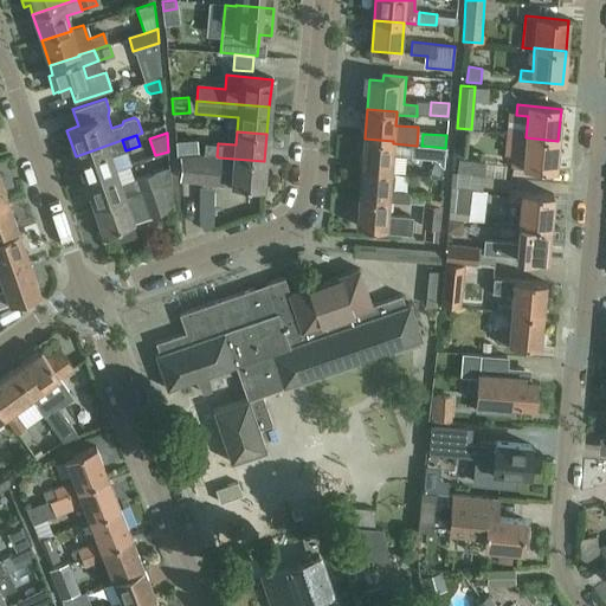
[(558,141),(526,137),(524,159),(513,158),(511,168),(555,173),(558,141)]
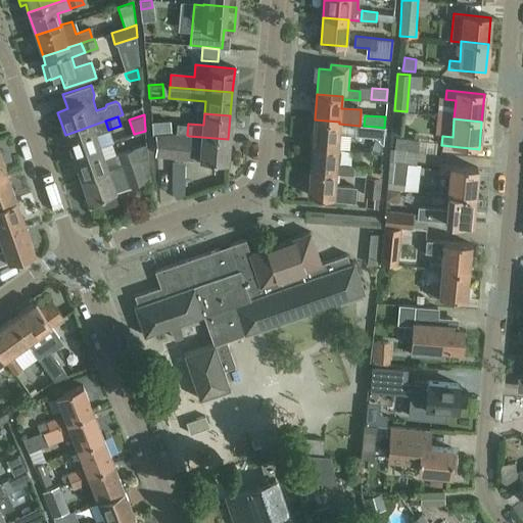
[(315,120),(313,145),(337,147),(338,135),(375,138),(376,127),(364,126),(360,126),(339,124),(339,122),(315,120)]
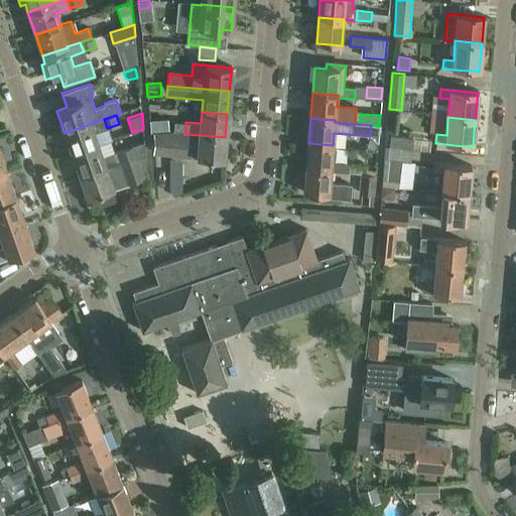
[(104,119),(65,133),(72,155),(97,146),(93,133),(107,128),(104,119)]
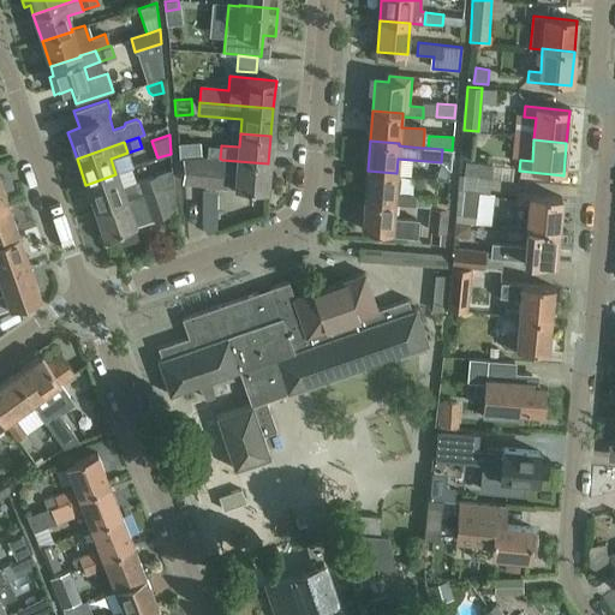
[(221,145),(207,144),(206,157),(220,159),(221,145)]
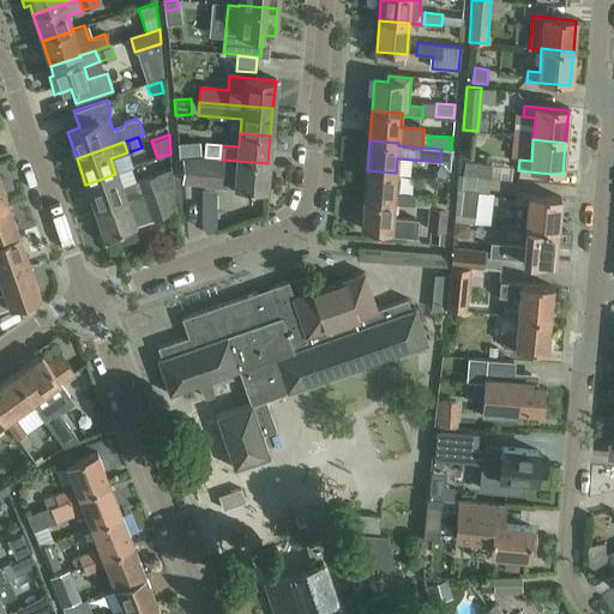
[(182,160),(181,182),(185,182),(220,186),(222,160),(220,158),(205,157),(182,160)]
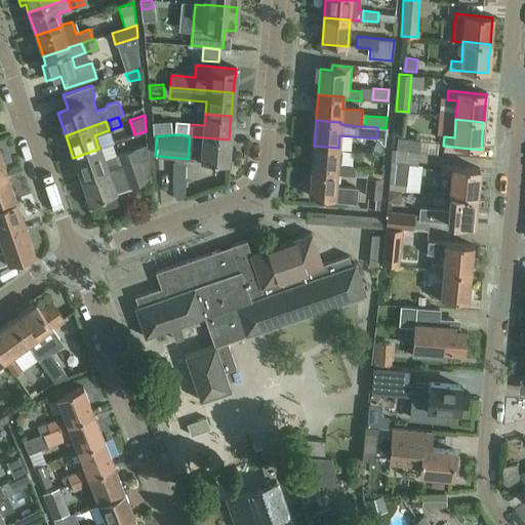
[(190,136),(188,159),(200,161),(227,164),(229,139),(190,136)]
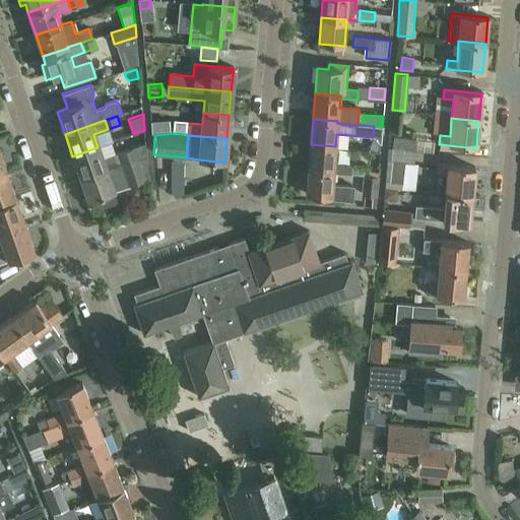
[(389,135),(388,148),(412,151),(414,151),(416,138),(390,135),(389,135)]
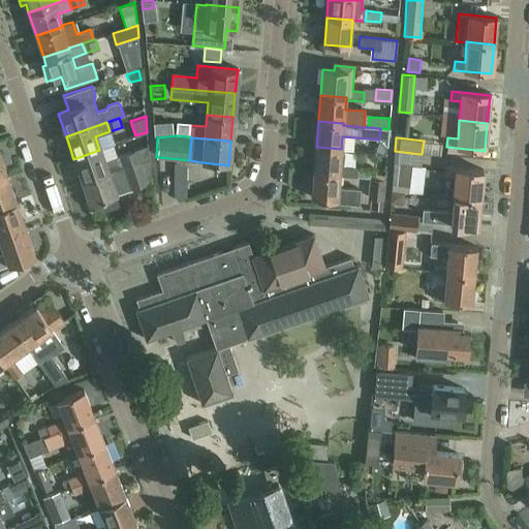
[(148,146),(119,156),(122,166),(139,160),(149,157),(148,146)]
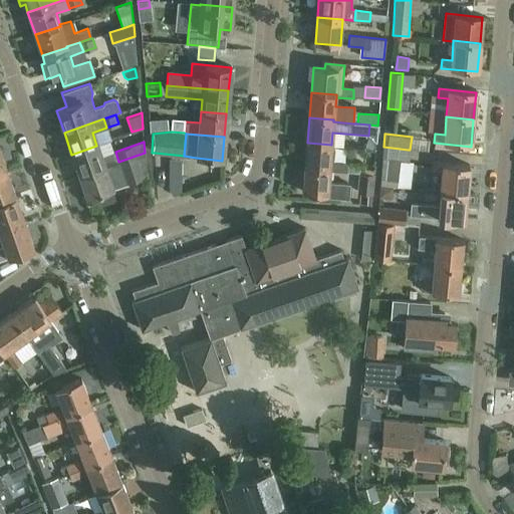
[(307,143),(304,168),(329,170),(329,172),(345,173),(346,173),(361,174),(362,166),(346,165),(329,163),(331,147),(331,145),(307,143)]
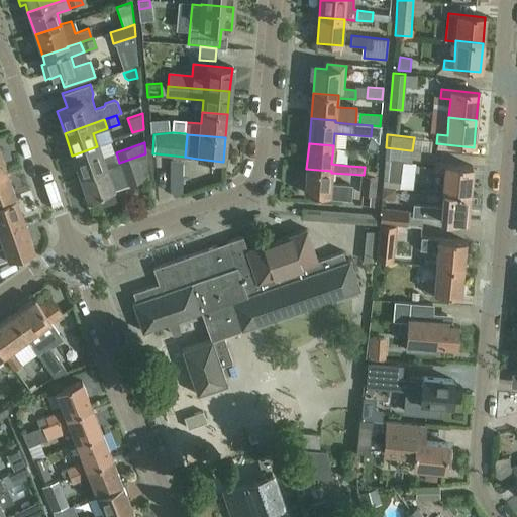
[(72,156),(80,177),(119,163),(116,152),(101,158),(97,146),(72,156)]
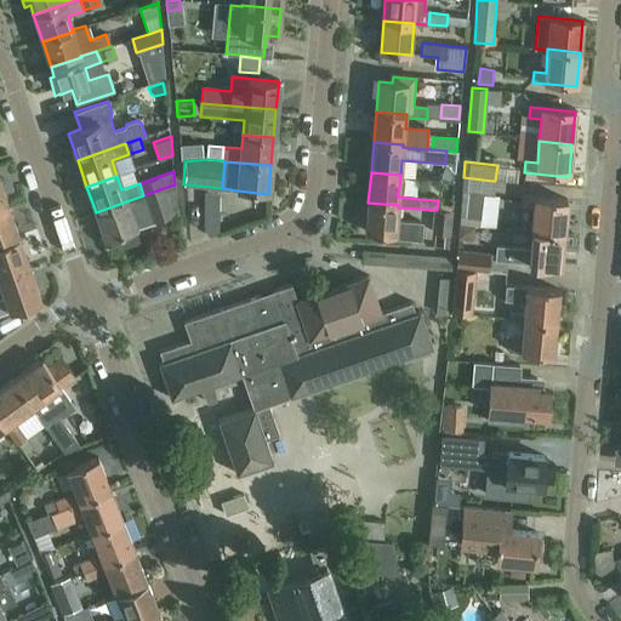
[(460,224),(479,226),(483,194),(494,195),(495,181),(493,181),(463,177),(460,224)]
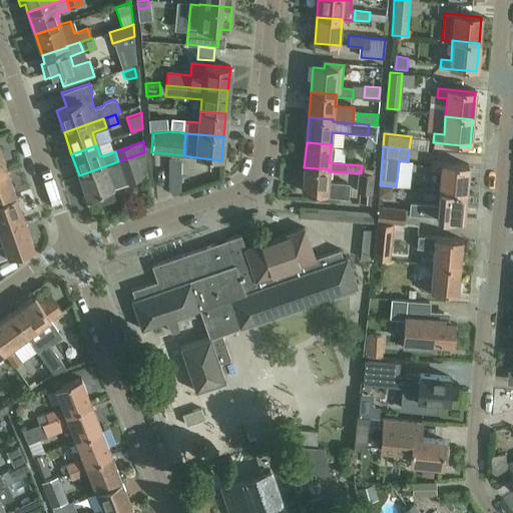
[(87,198),(111,189),(147,177),(144,152),(118,161),(79,175),(87,198)]
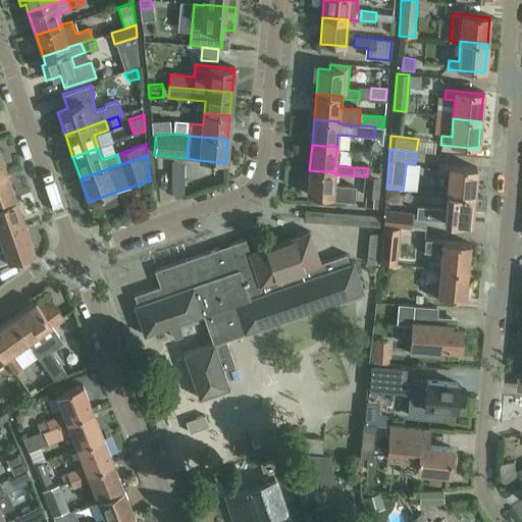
[(407,188),(433,187),(432,165),(407,165),(407,188)]
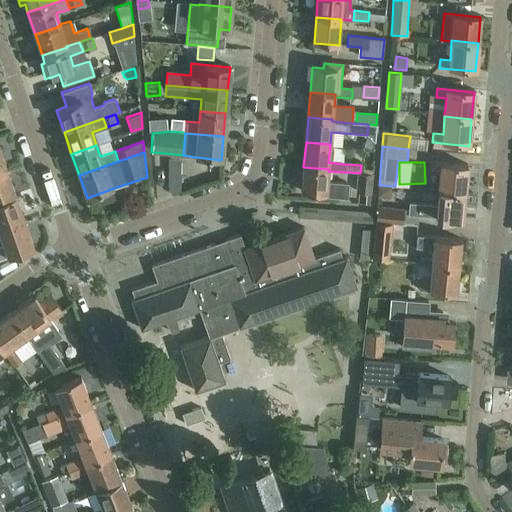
[(438,190),(465,193),(467,166),(430,162),(430,172),(440,173),(438,190)]
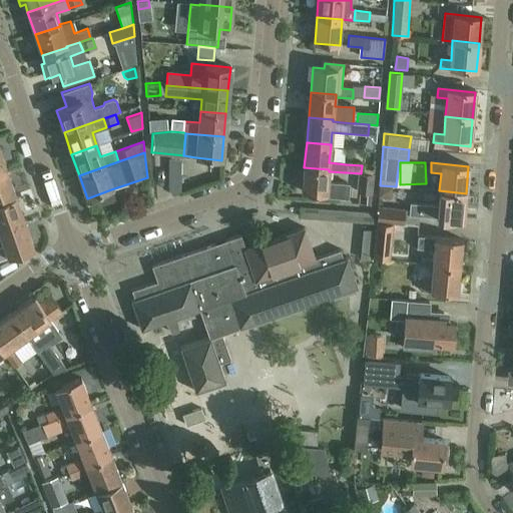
[(186,175),(187,163),(169,163),(168,175),(186,175)]
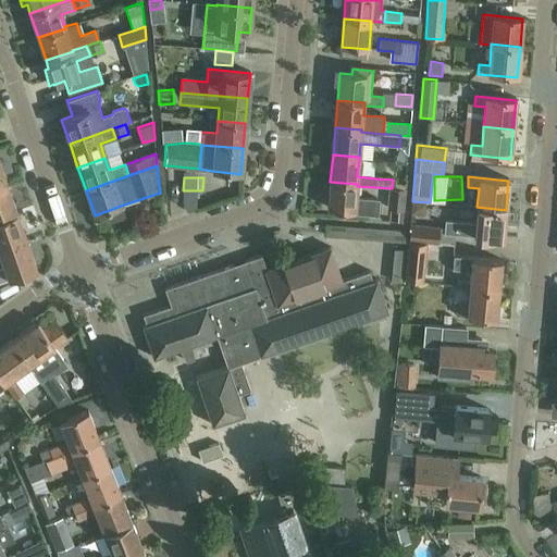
[(357,184),(330,182),(327,209),(355,211),(354,214),(378,217),(379,201),(356,199),(357,186),(357,184)]
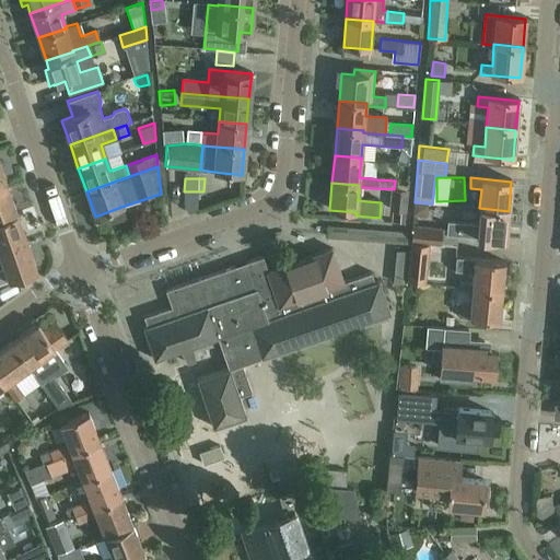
[(0,221),(16,216),(7,187),(0,188),(0,221)]
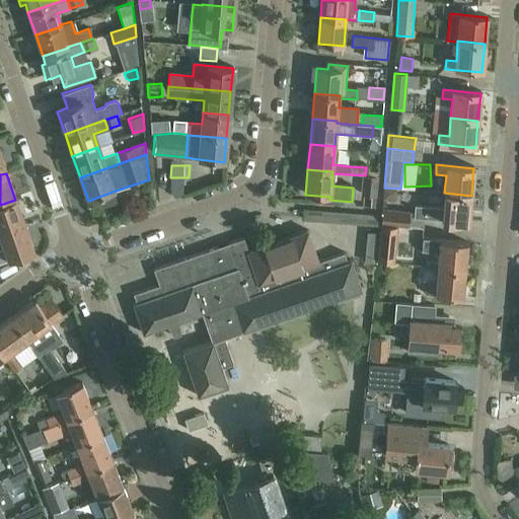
[(375,197),(377,177),(363,175),(361,195),(375,197)]
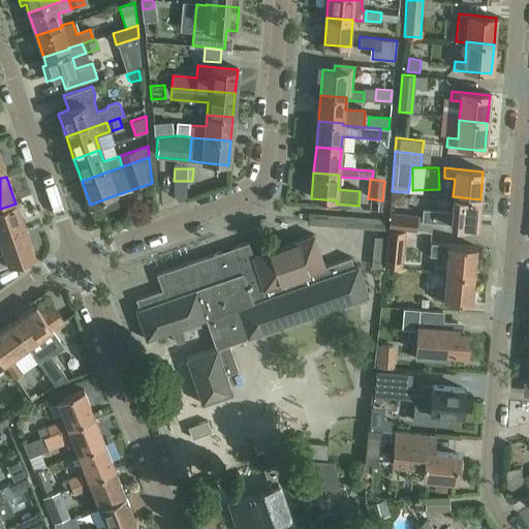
[(452,211),(423,209),(422,222),(477,227),(480,199),(453,196),(452,211)]
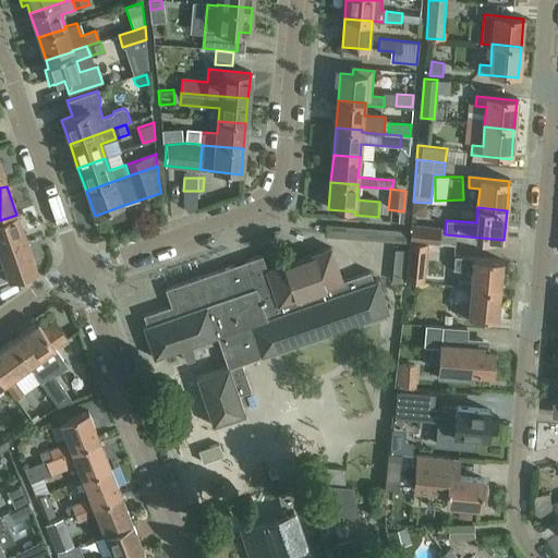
[(0,220),(0,251),(27,242),(16,215),(0,220)]
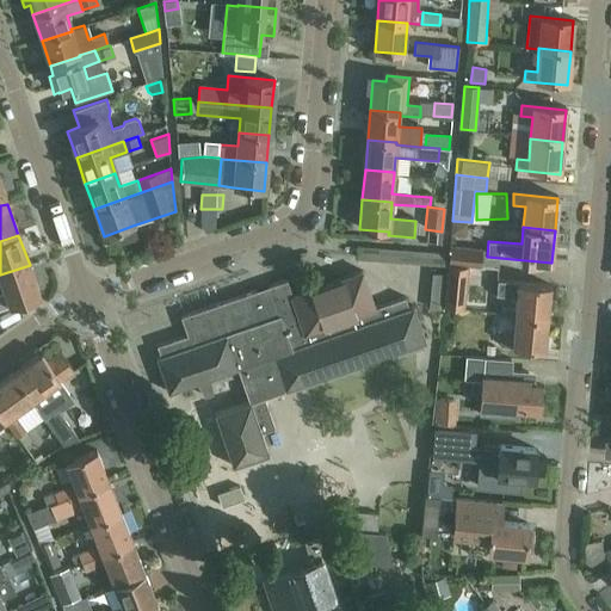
[(482,248),(450,245),(449,264),(480,266),(482,248)]
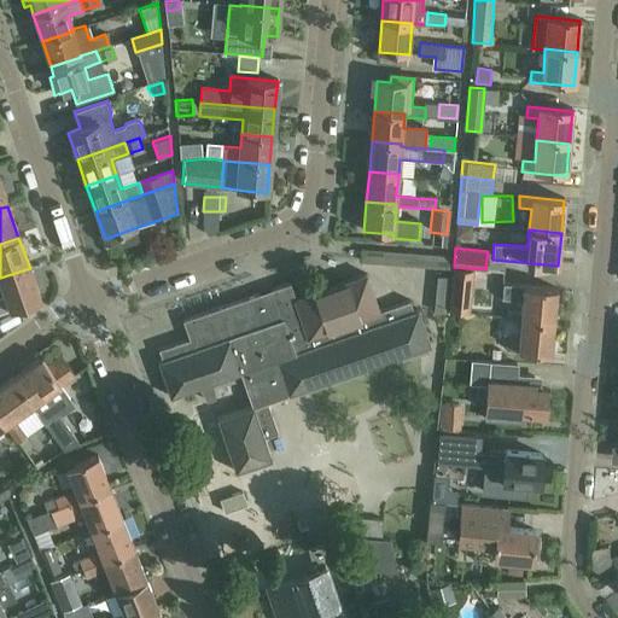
[(0,314),(41,301),(30,268),(0,278),(0,314)]
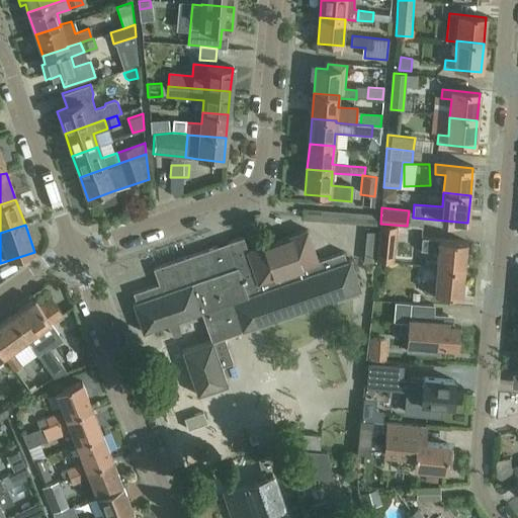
[(397,227),(380,225),(378,241),(376,260),(393,261),(395,243),(397,227)]
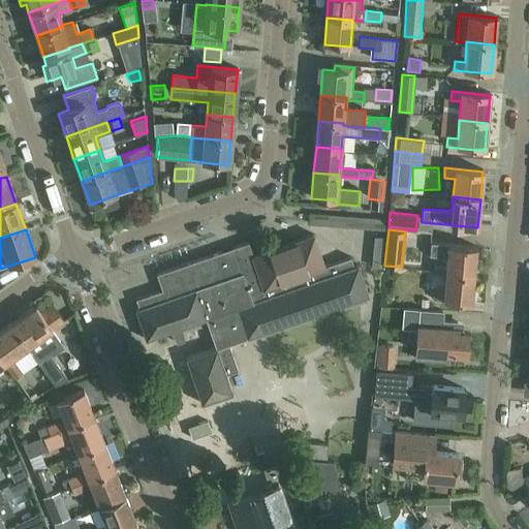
[(252,256),(248,244),(157,275),(162,290),(135,300),(138,309),(134,310),(146,341),(169,333),(176,344),(184,342),(181,329),(206,319),(215,348),(185,359),(200,405),(232,394),(225,374),(238,370),(228,344),(368,296),(356,266),(352,268),(349,259),(322,268),(312,236),(252,256)]
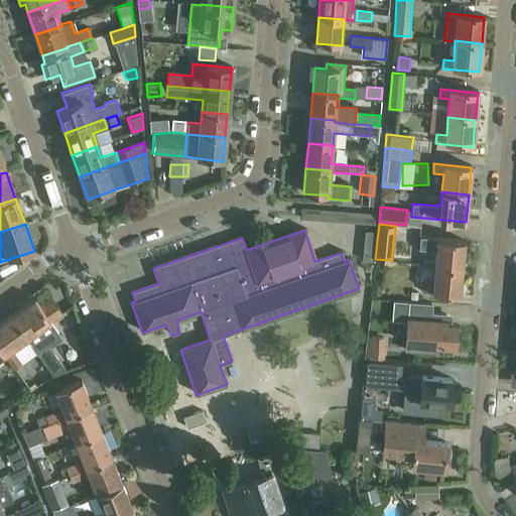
[(465,242),(420,238),(419,249),(436,250),(434,267),(462,269),(465,242)]
